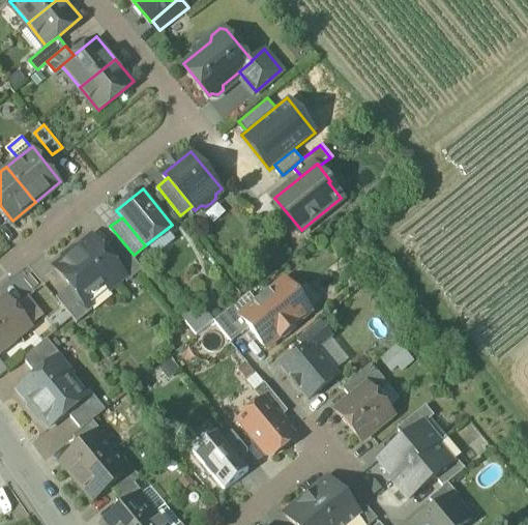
[(71,284),(83,298),(105,281),(110,286),(123,274),(124,273),(108,254),(93,236),(78,249),(76,246),(66,255),(67,257),(57,266),(71,284)]
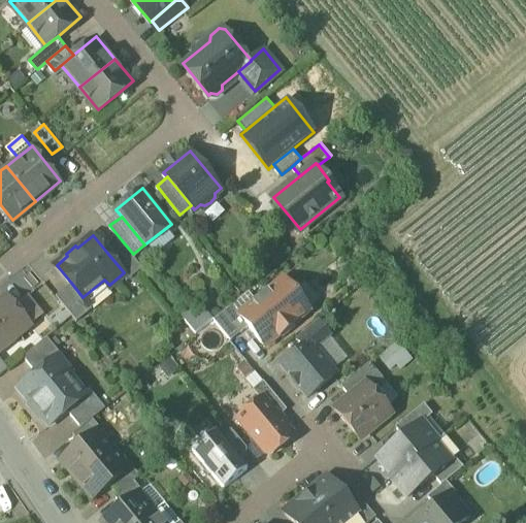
[(123,273),(128,280),(143,266),(133,254),(122,240),(107,253),(124,272),(123,273)]
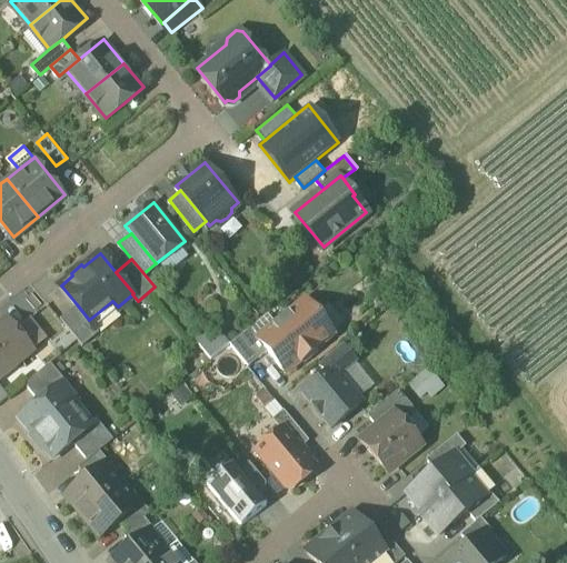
[(268,349),(286,371),(301,359),(305,362),(320,349),(317,345),(335,332),(307,298),(277,322),(259,335),(258,337),(268,349)]
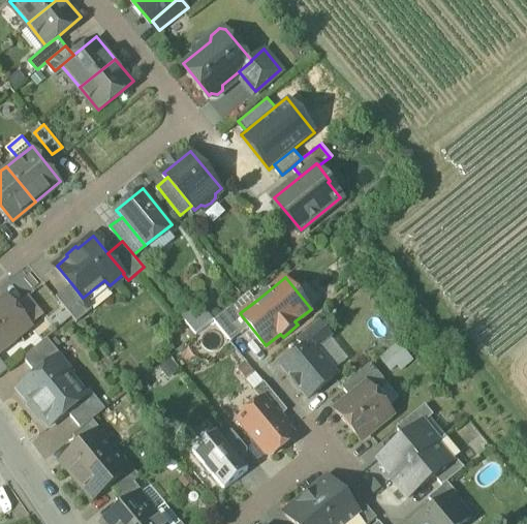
[(87,303),(88,302),(110,285),(104,280),(83,298),(87,303)]
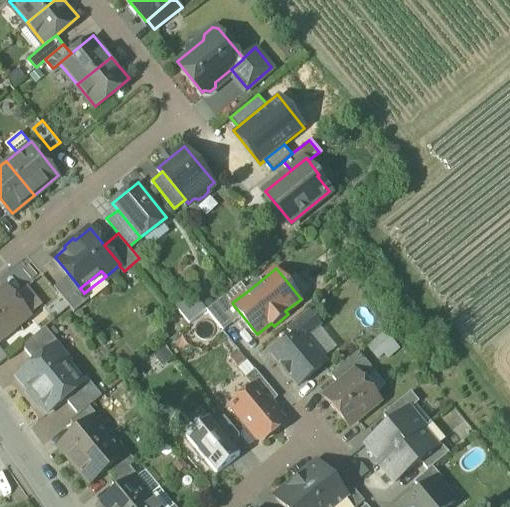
[(55,285),(75,310),(90,298),(85,292),(84,293),(80,288),(69,274),(55,285)]
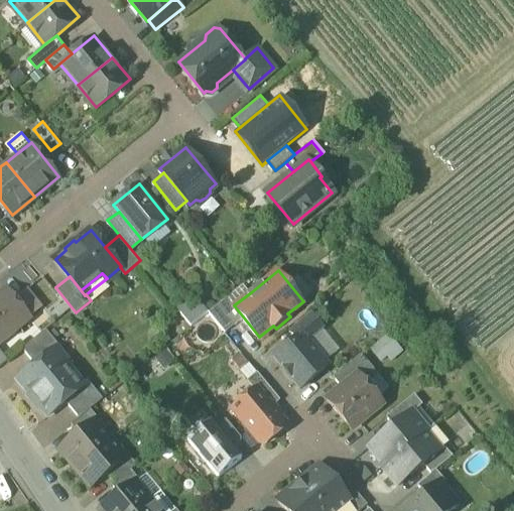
[(243,282),(228,295),(235,304),(251,292),(243,282)]
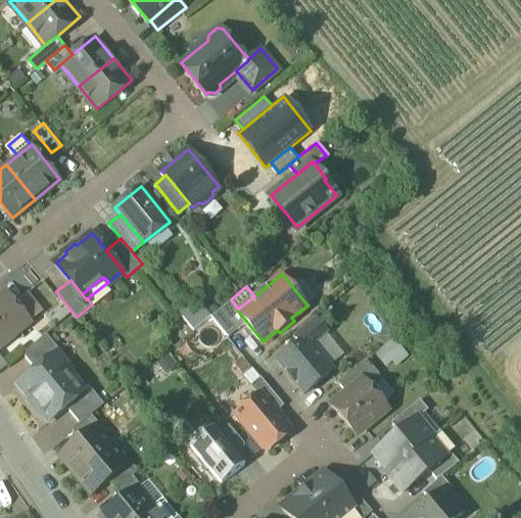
[(30,289),(15,300),(31,320),(45,308),(30,289)]
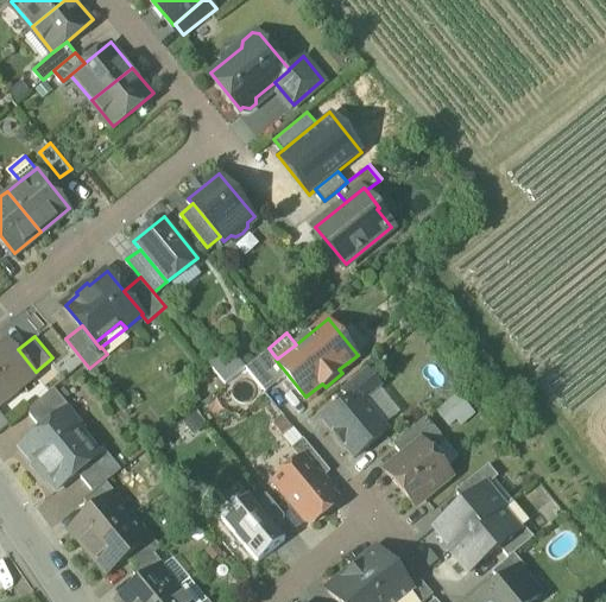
[(0,399),(36,372),(18,349),(8,338),(0,344),(0,399)]
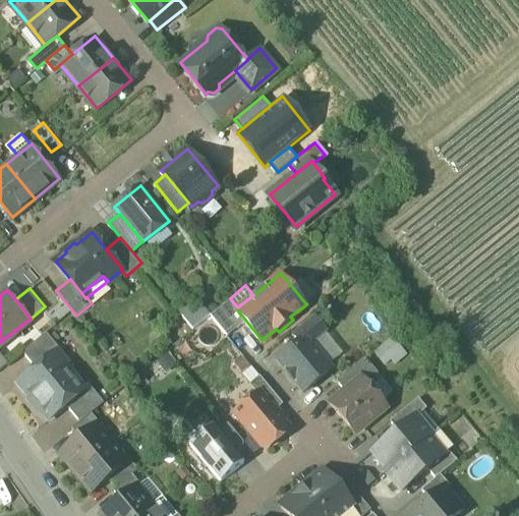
[(212,313),(228,334),(245,320),(236,308),(237,307),(230,298),(212,313)]
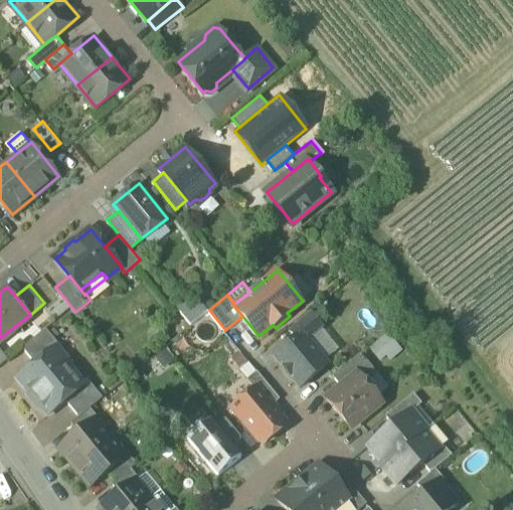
[(178,306),(191,323),(208,310),(201,301),(193,308),(186,299),(178,306)]
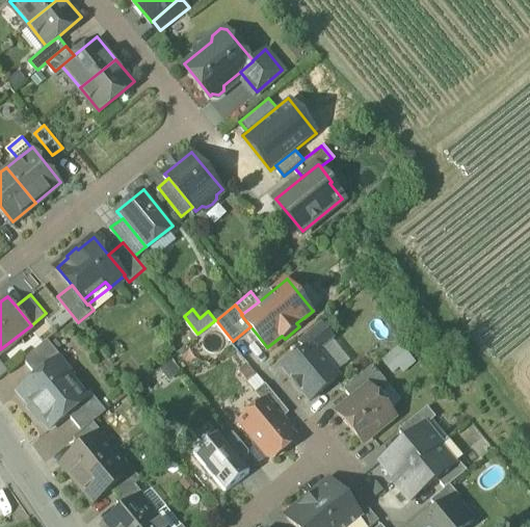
[(312,343),(316,348),(333,335),(321,320),(299,338),(307,347),(312,343)]
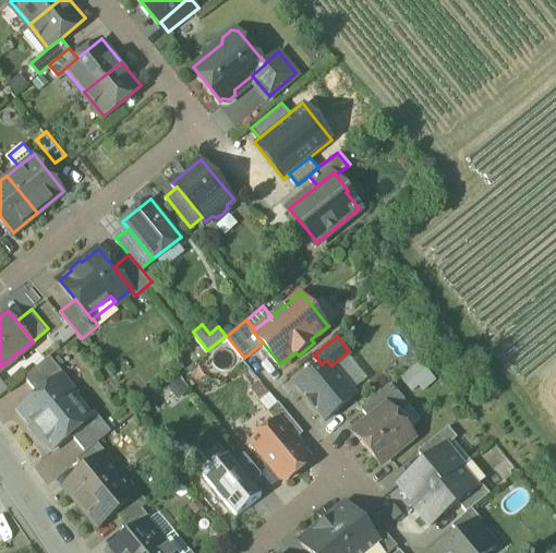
[(369,375),(349,351),(331,365),(351,389),(369,375)]
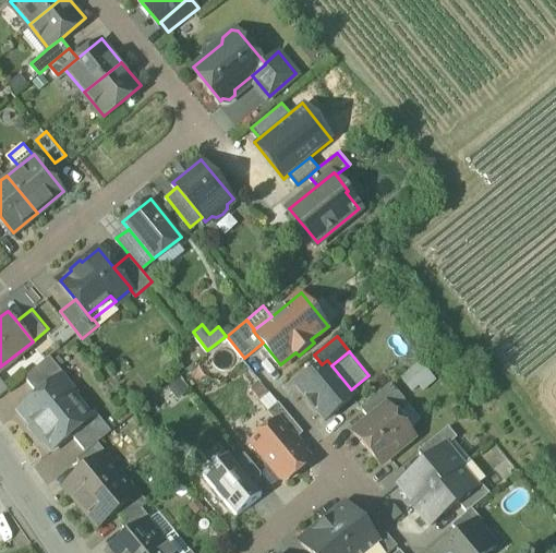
[(25,374),(39,393),(61,375),(62,376),(65,373),(50,353),(25,374)]
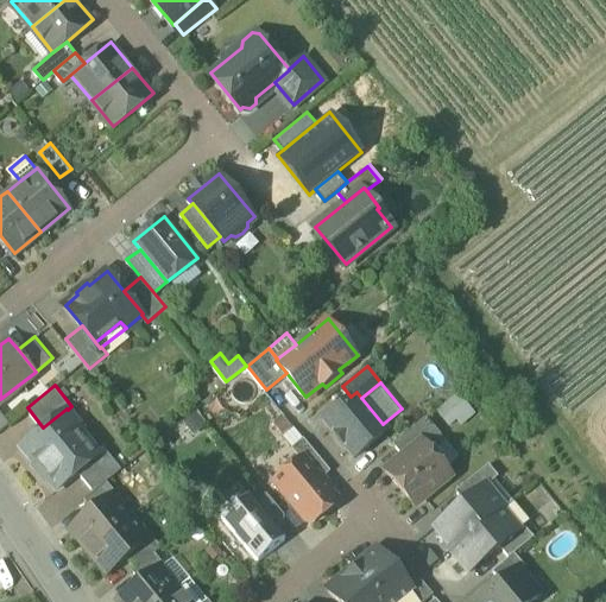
[(477,411),(459,388),(436,407),(449,424),(458,418),(462,423),(477,411)]
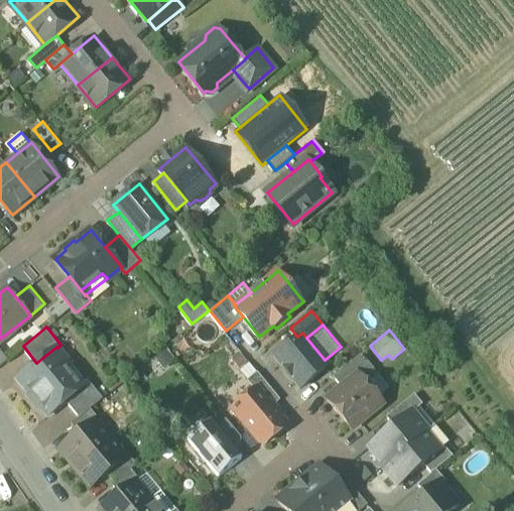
[(275,356),(300,387),(329,364),(325,360),(306,338),(302,333),(297,337),(275,356)]
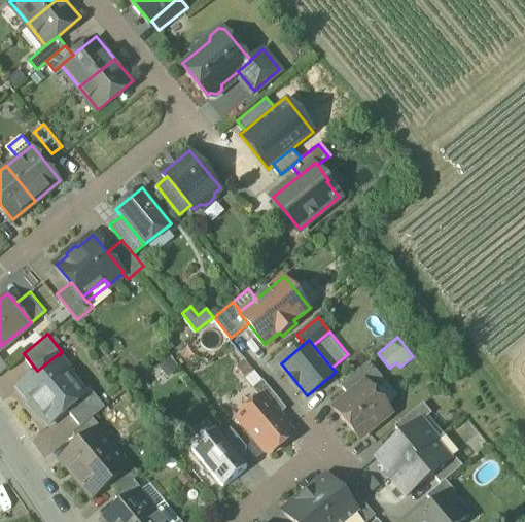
[(170,352),(159,362),(169,375),(180,364),(170,352)]
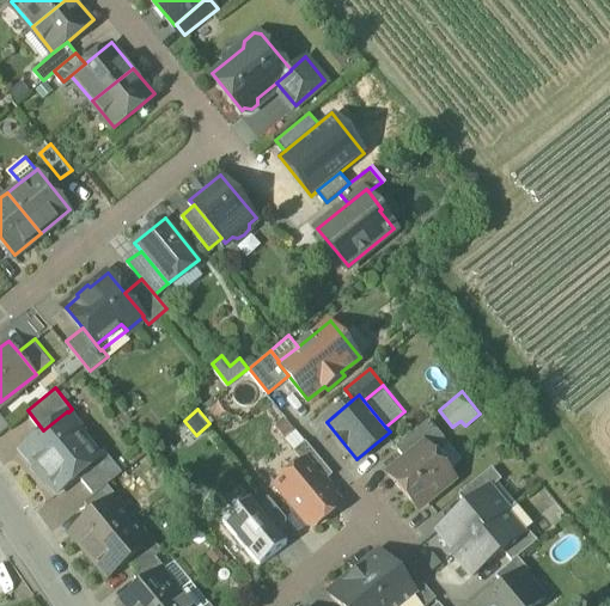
[(0,433),(10,424),(0,411),(0,433)]
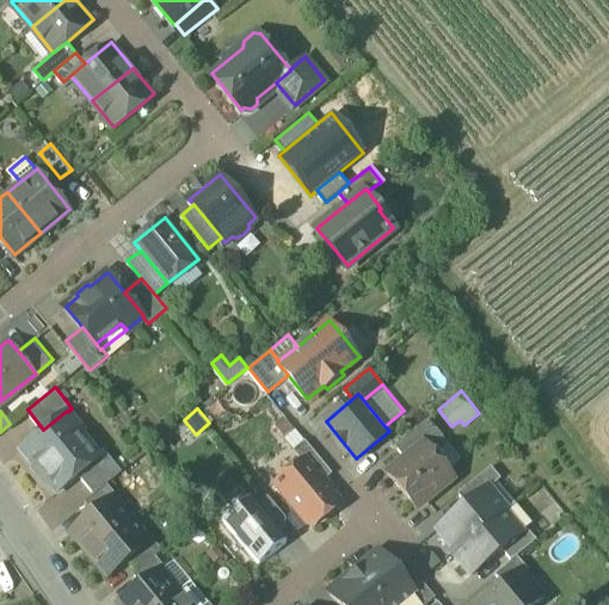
[(48,476),(57,489),(79,473),(96,458),(94,458),(75,433),(81,428),(68,412),(67,411),(43,430),(23,446),(38,465),(36,468),(44,479),(48,476)]
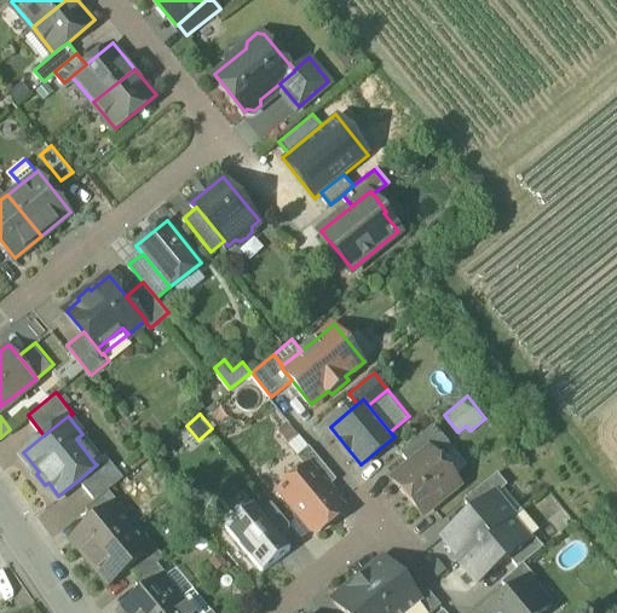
[(402,450),(411,462),(430,446),(436,454),(449,441),(450,440),(436,422),(402,450)]
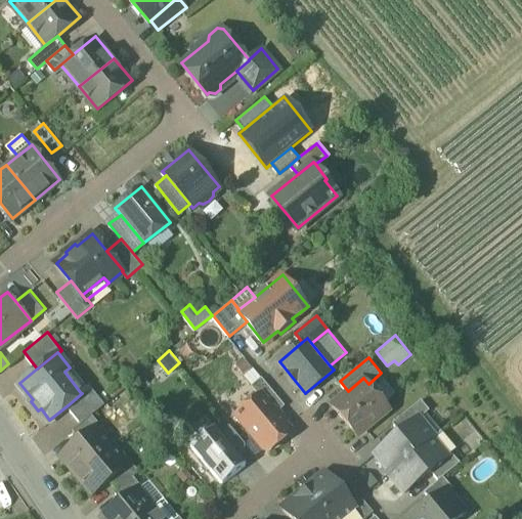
[(81,393),(86,388),(70,368),(64,372),(81,393)]
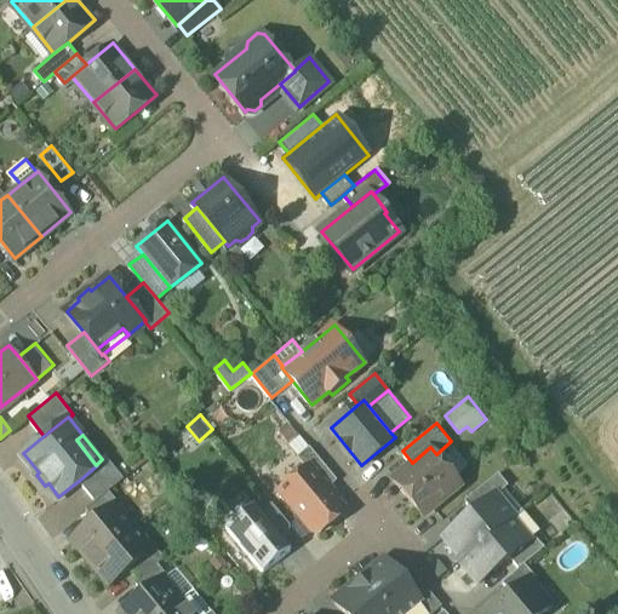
[(455,447),(450,442),(436,454),(440,459),(455,447)]
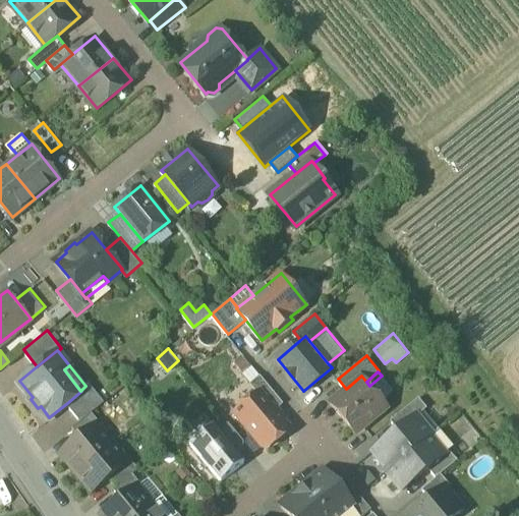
[(260,392),(275,409),(284,401),(261,374),(250,382),(258,392),(260,392)]
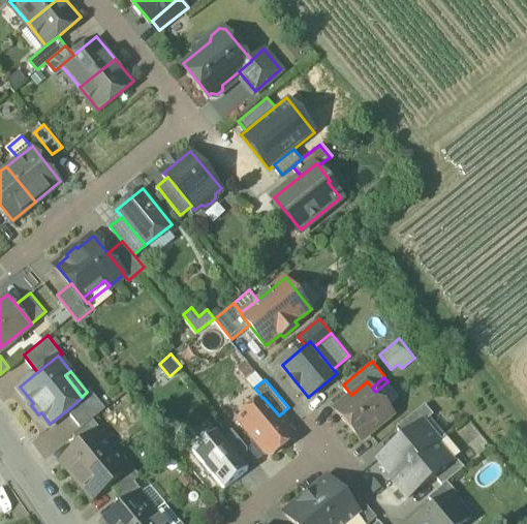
[(336,407),(362,438),(393,412),(386,406),(375,392),(372,388),(367,381),(351,395),(336,407)]
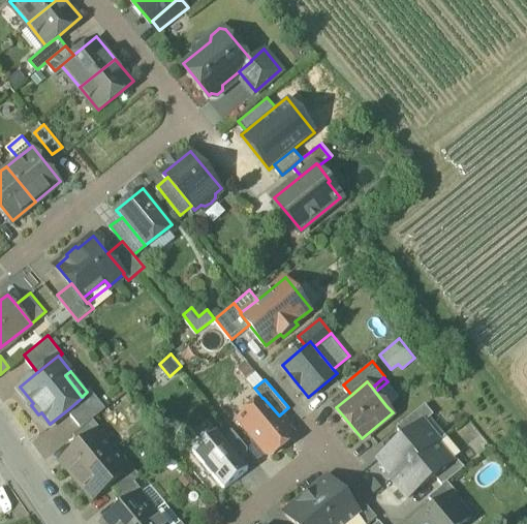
[(399,396),(388,381),(375,392),(386,406),(399,396)]
